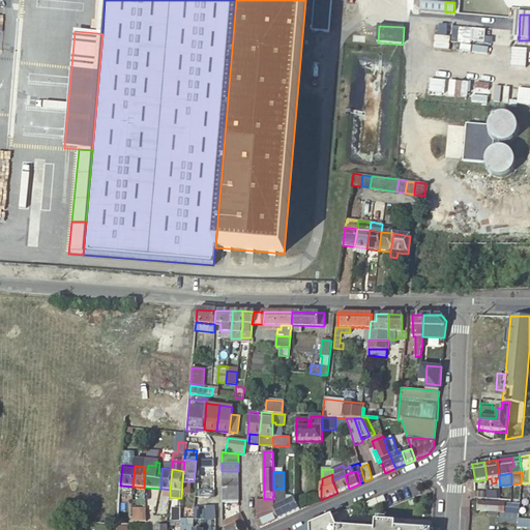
[(332,480),(337,493),(349,489),(345,475),(332,480)]
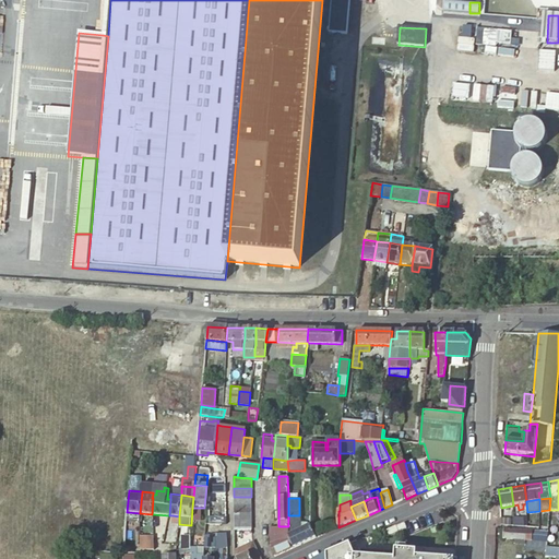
[(234,504),(234,513),(251,513),(251,504),(234,504)]
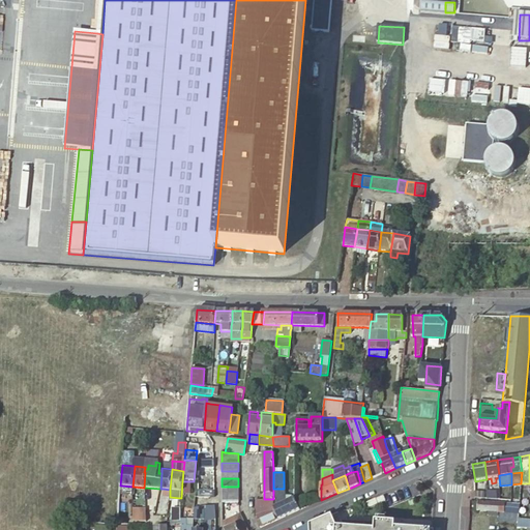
[(133,487),(120,486),(119,495),(133,496),(133,487)]
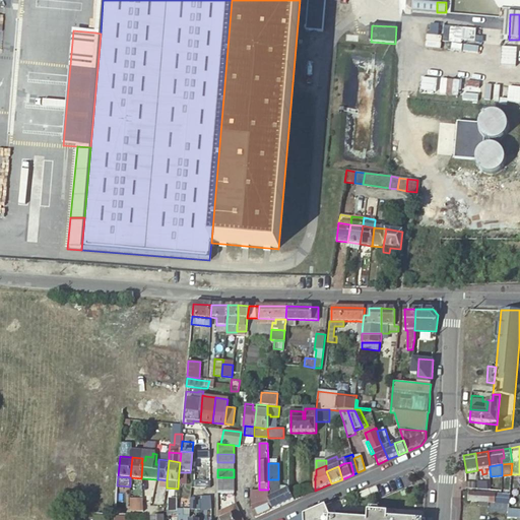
[(217,477),(217,494),(235,493),(234,477),(217,477)]
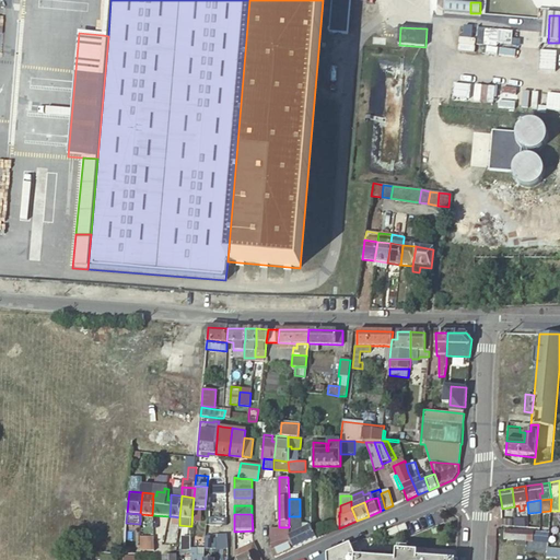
[(289,536),(294,549),(317,538),(312,527),(300,532),(300,516),(289,516),(289,527),(289,536)]
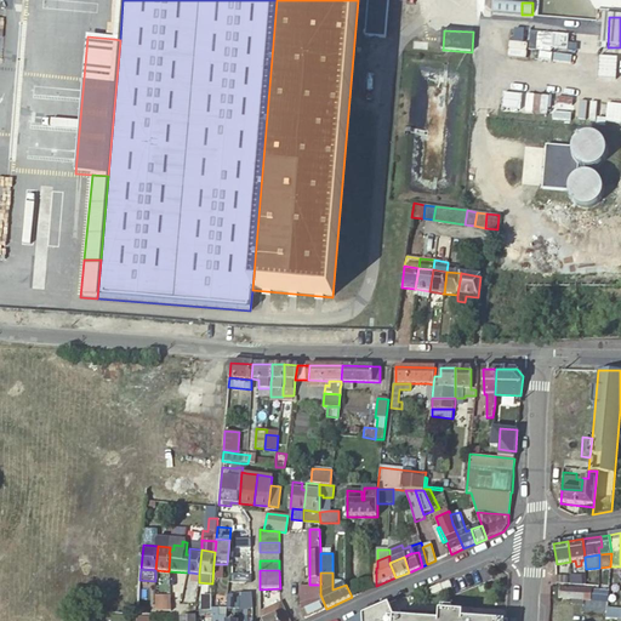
[(571,574),(571,582),(582,584),(581,574),(571,574)]
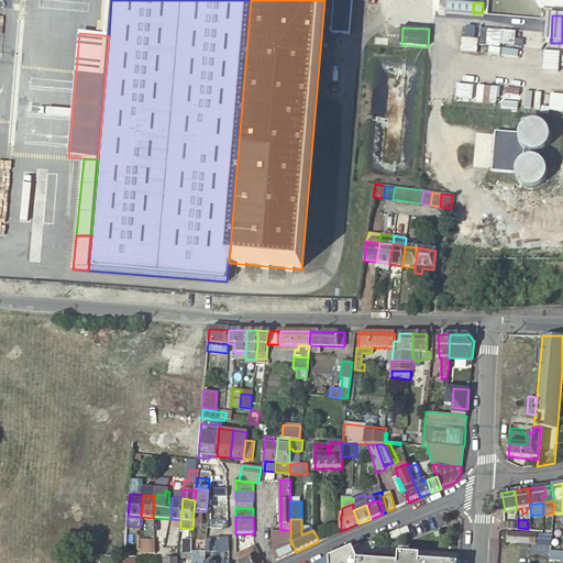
[(408,532),(406,527),(398,530),(400,536),(408,532)]
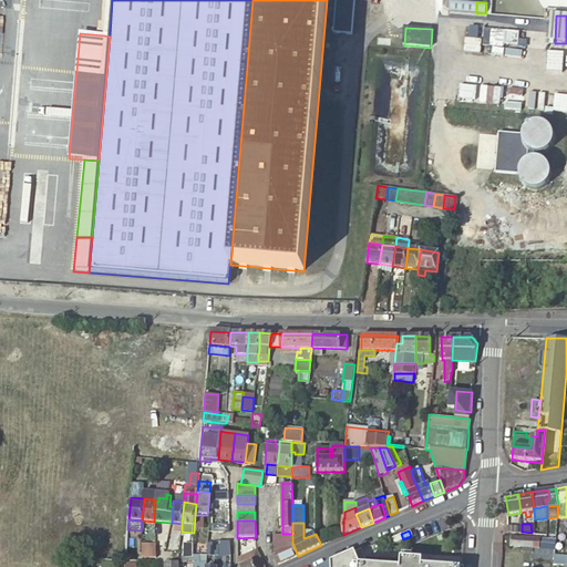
[(274,549),(279,564),(298,556),(292,543),(292,534),(282,534),(274,534),(274,549)]
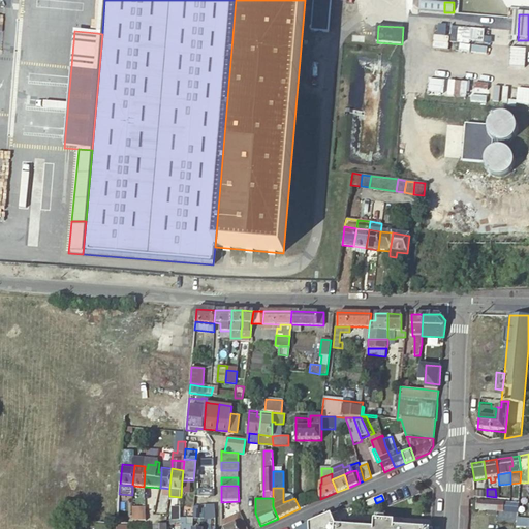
[(375,503),(373,498),(365,502),(367,507),(375,503)]
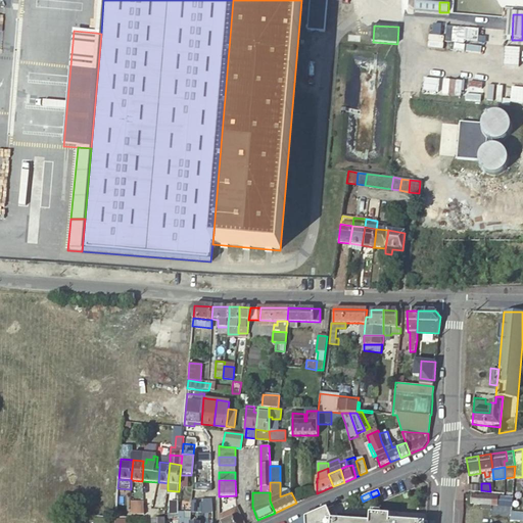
[(478,494),(478,504),(483,505),(492,505),(497,505),(498,496),(490,495),(490,498),(483,498),(484,495),(478,494)]
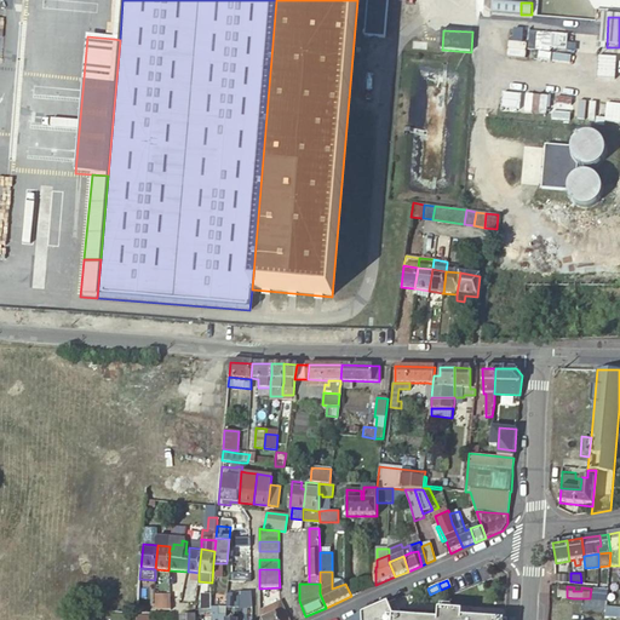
[(604,592),(608,592),(608,590),(598,589),(597,600),(604,600),(604,592)]
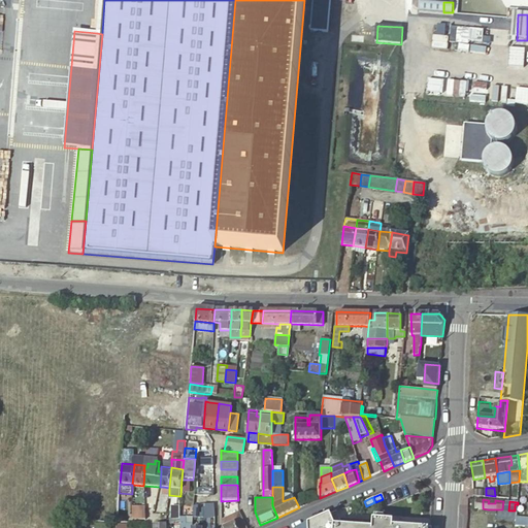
[(208,518),(215,518),(213,504),(203,505),(203,516),(203,517),(208,517),(208,518)]
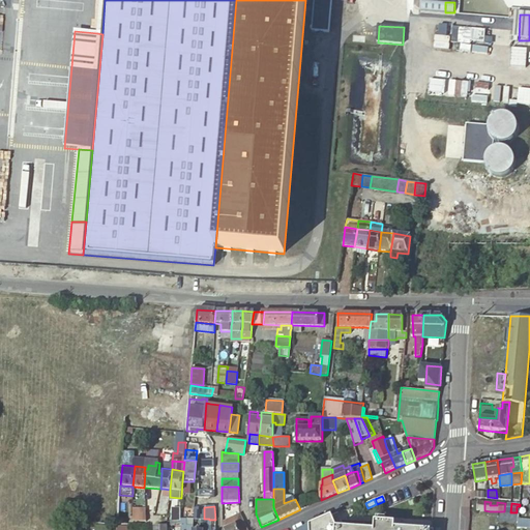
[(179,514),(180,507),(172,507),(171,521),(173,521),(176,520),(179,520),(179,517),(179,516),(179,514)]
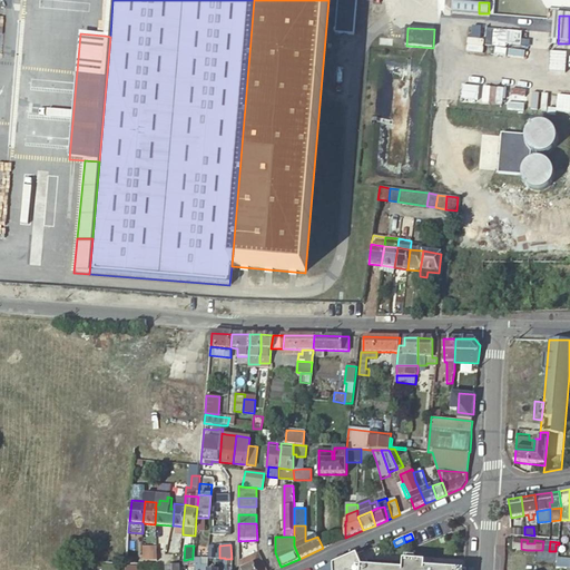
[(219,557),(219,546),(209,547),(208,556),(219,557)]
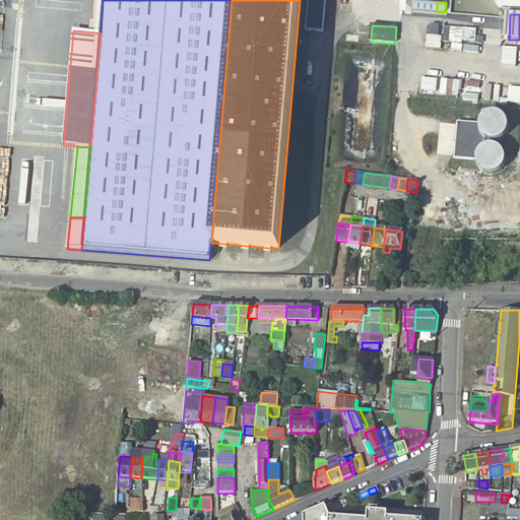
[(130,502),(130,512),(143,511),(143,505),(140,505),(140,502),(130,502)]
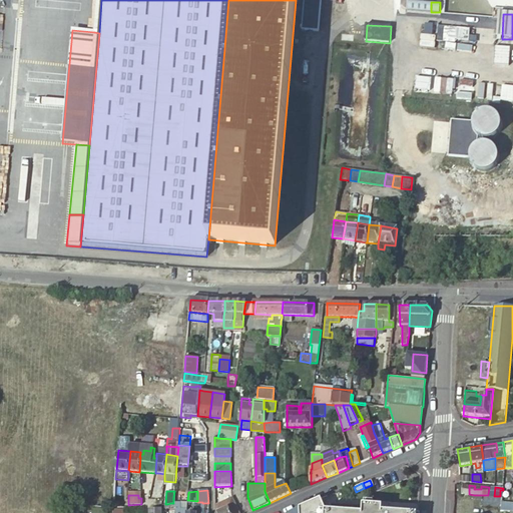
[(488,495),(483,495),(483,499),(483,506),(502,507),(502,502),(503,497),(500,496),(494,496),(488,495)]
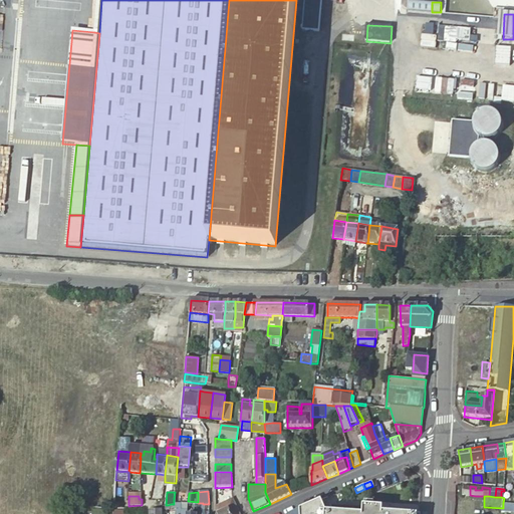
[(216,506),(215,513),(239,513),(232,499),(216,506)]
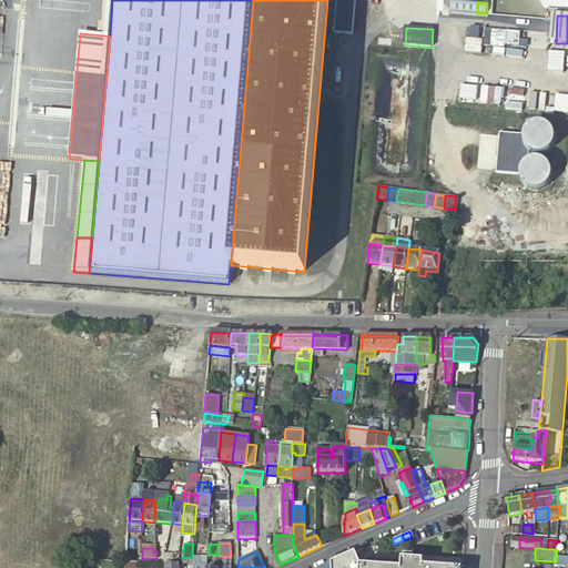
[(433,567),(424,567),(424,561),(402,560),(402,566),(359,563),(355,554),(331,564),(331,567),(433,567)]
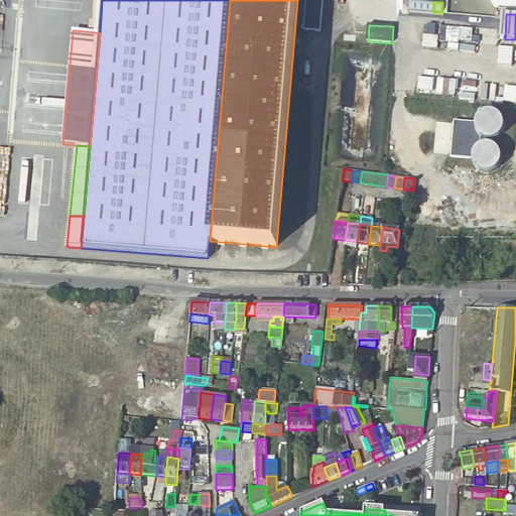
[(514,514),(515,514),(515,506),(505,505),(505,510),(505,513),(514,514)]
